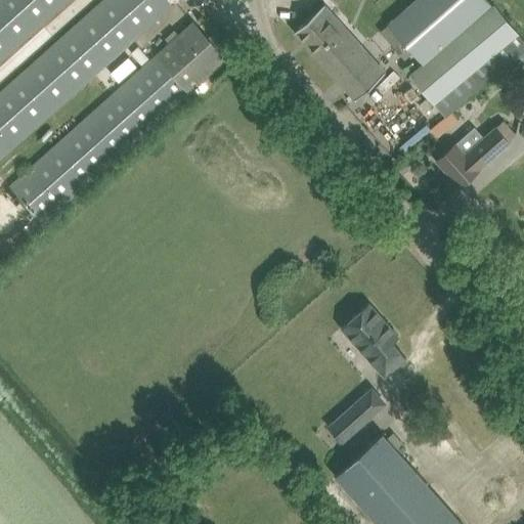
[(169,0),(102,0),(0,91),(0,157),(173,4),(169,0)]
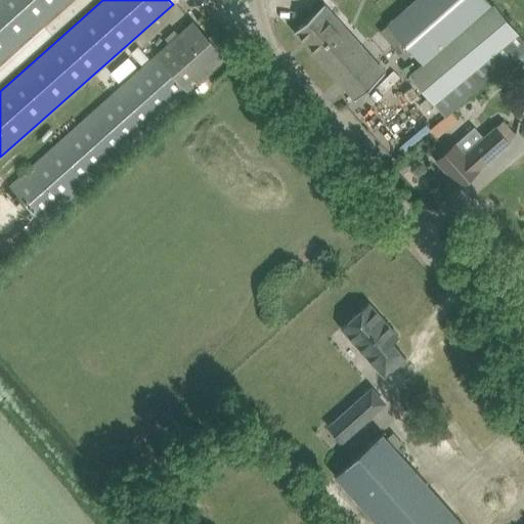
[(0,0),(0,58),(66,0),(0,0)]
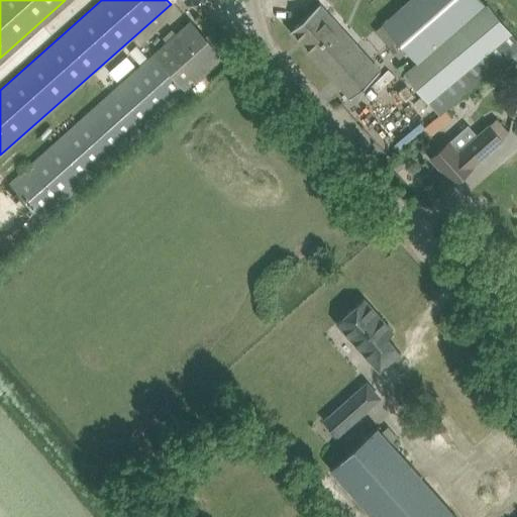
[(428,102),(439,115),(446,109),(512,53),(513,54),(516,49),(516,37),(509,29),(510,29),(490,6),(489,6),(484,0),(412,0),(386,23),(419,62),(404,75),(422,95),(428,102)]
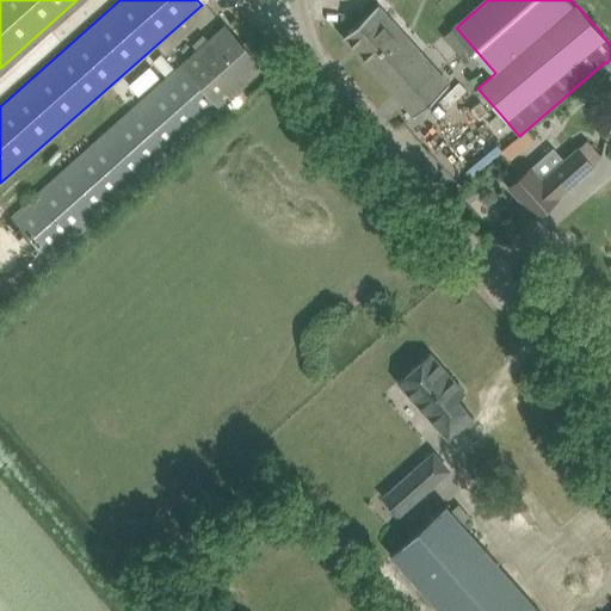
[(449,85),(394,24),(377,6),(345,36),(415,115),(449,85)]
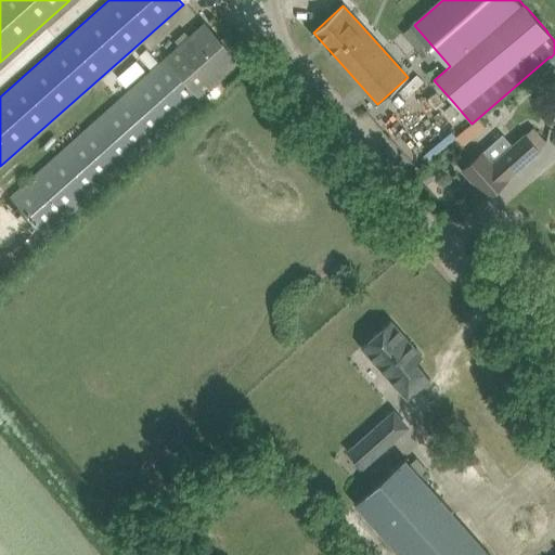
[(202,25),(149,73),(9,196),(43,235),(183,111),(236,64),(202,25)]
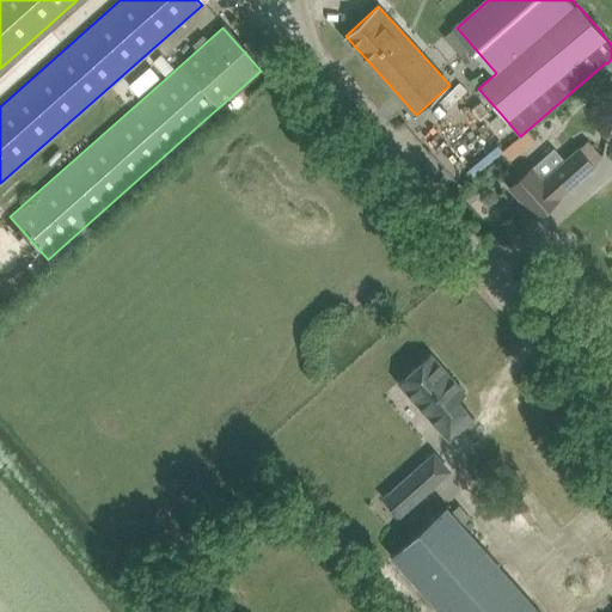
[(161,53),(153,61),(165,75),(175,67),(161,53)]
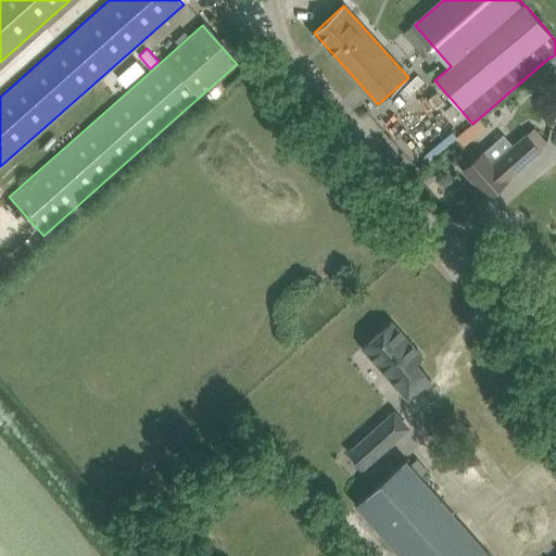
[(137,60),(117,77),(126,87),(146,70),(137,60)]
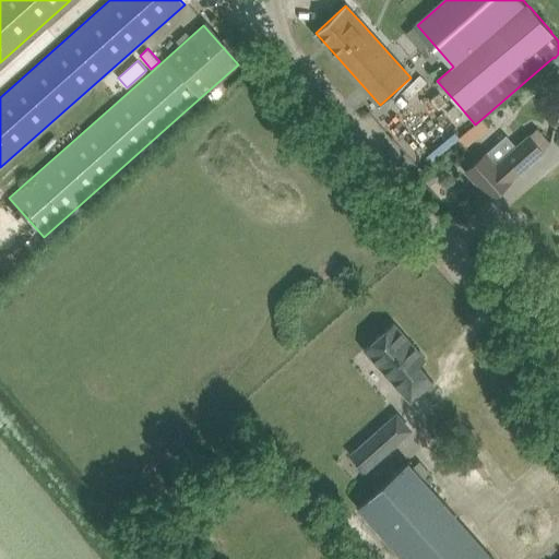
[(456,103),(447,110),(453,118),(463,110),(456,103)]
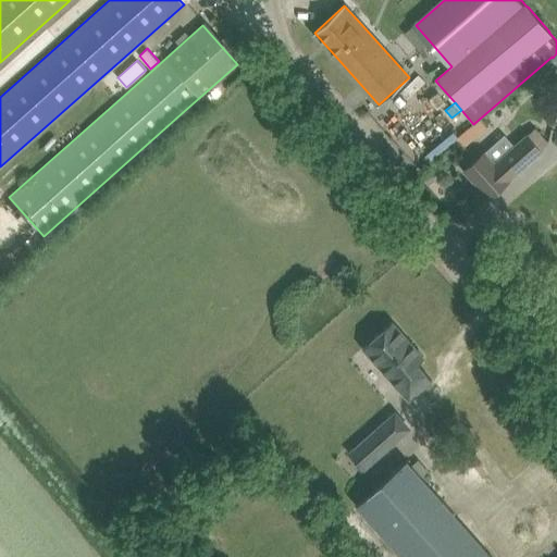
[(413,120),(394,137),(411,157),(430,140),(413,120)]
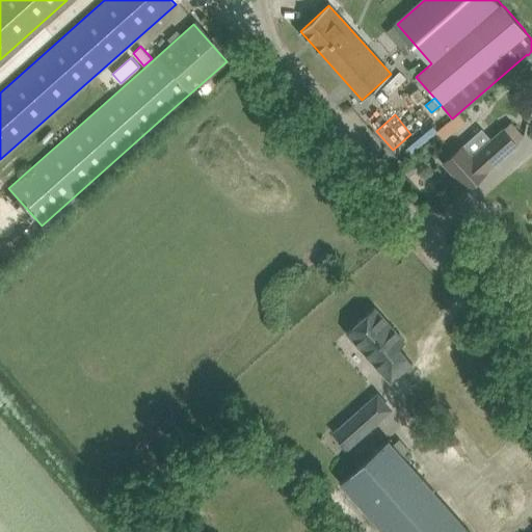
[(482,128),(458,149),(443,162),(467,189),(525,137),(510,121),(490,138),(482,128)]
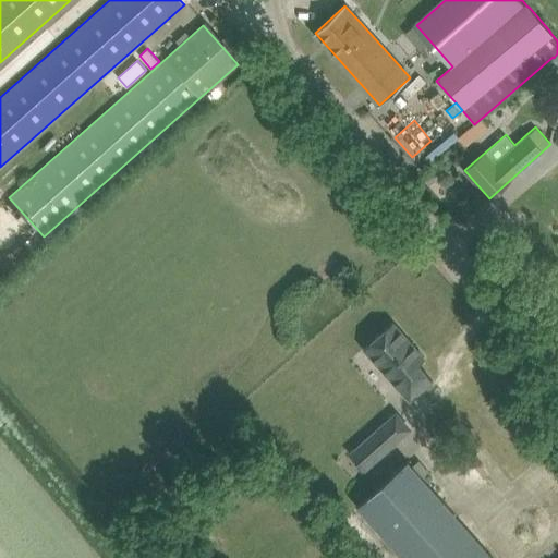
[(425,358),(392,322),(364,348),(410,400),(433,380),(419,364),(425,358)]
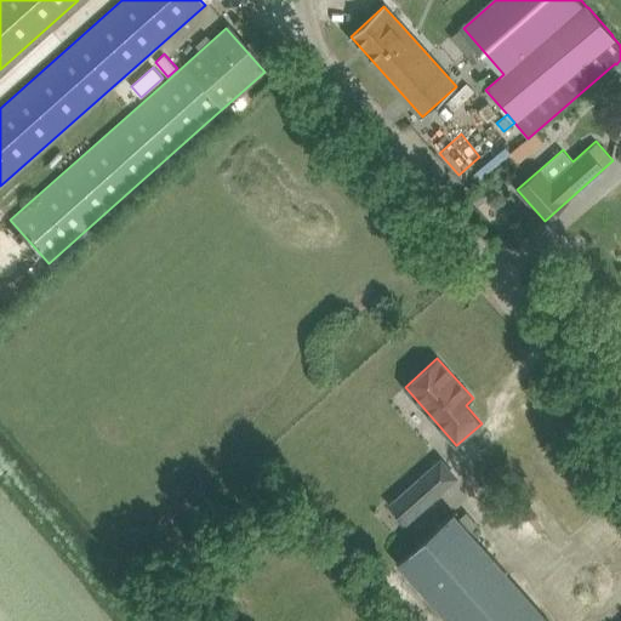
[(386,502),(404,524),(455,479),(437,459),(386,502)]
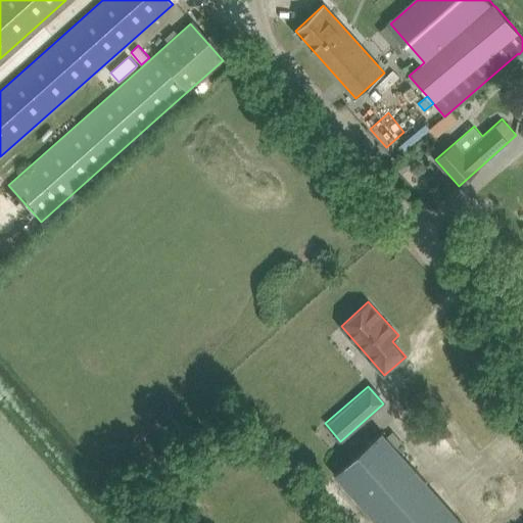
[(460,522),(380,434),(333,477),(374,522),(460,522)]
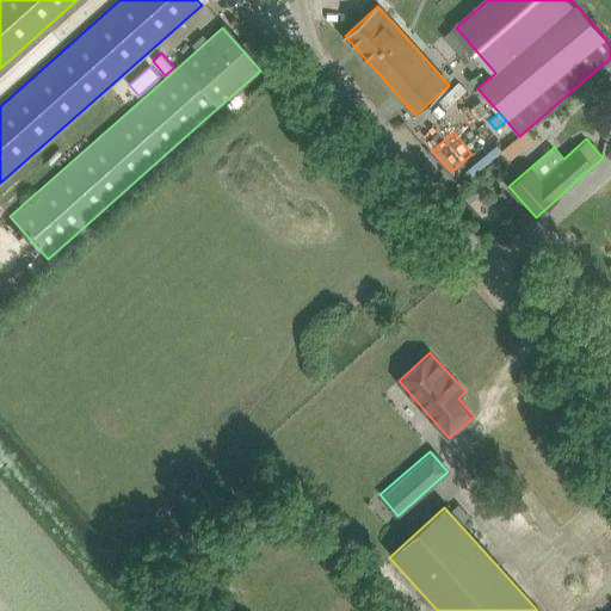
[(365,572),(387,602),(408,586),(383,557),(365,572)]
